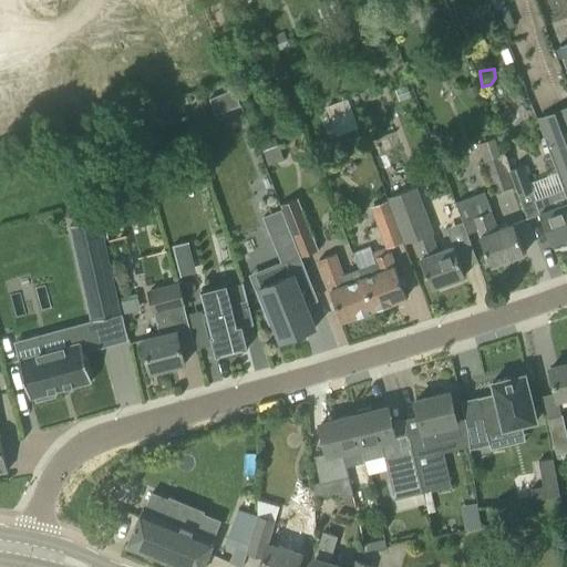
[(232,93),(207,103),(214,120),(239,109),(232,93)]
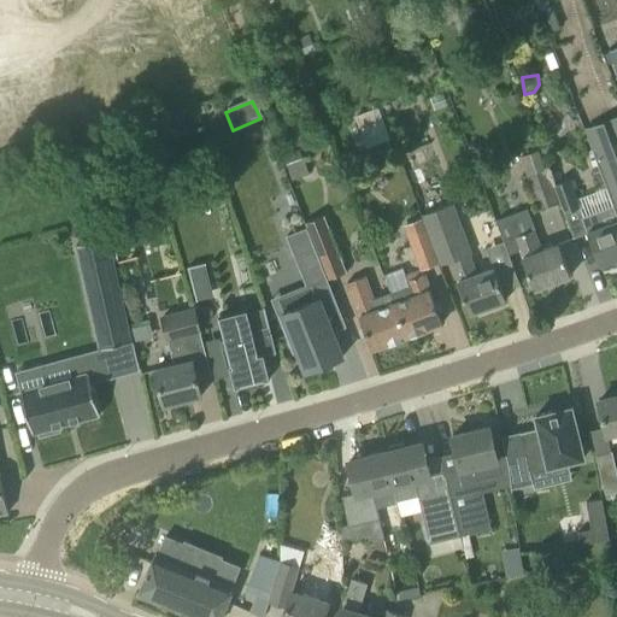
[(353,117),(366,151),(391,142),(377,107),(353,117)]
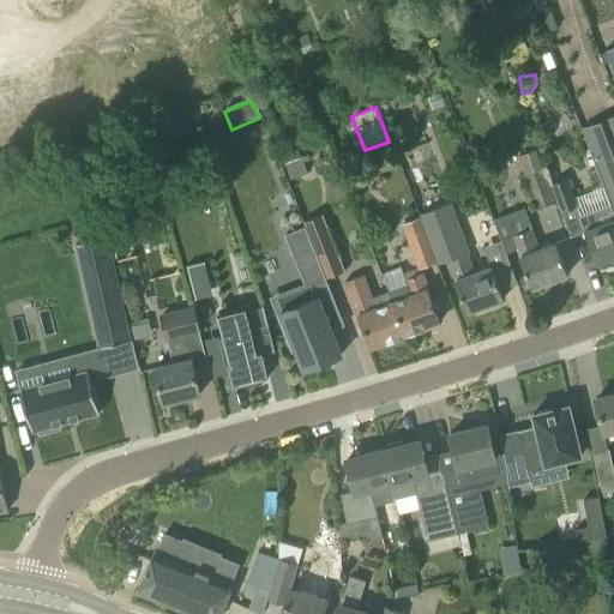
[(535,210),(557,202),(549,185),(551,185),(545,169),(542,170),(523,178),(535,210)]
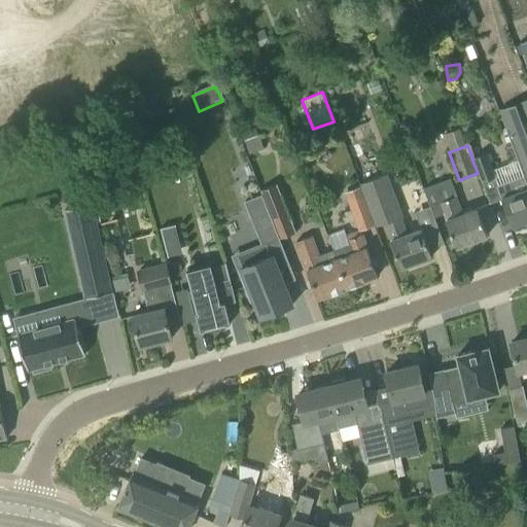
[(471,159),(478,173),(482,182),(495,177),(486,153),(472,159),(471,159)]
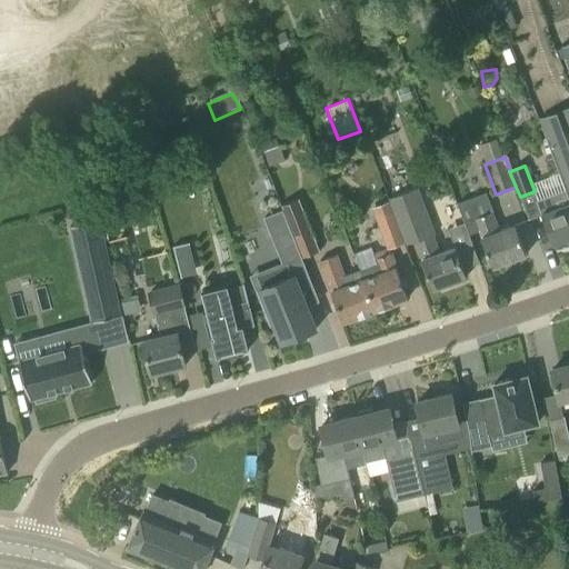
[(389,201),(405,243),(406,245),(416,241),(432,289),(467,277),(455,246),(441,250),(418,188),(388,199),(389,201)]
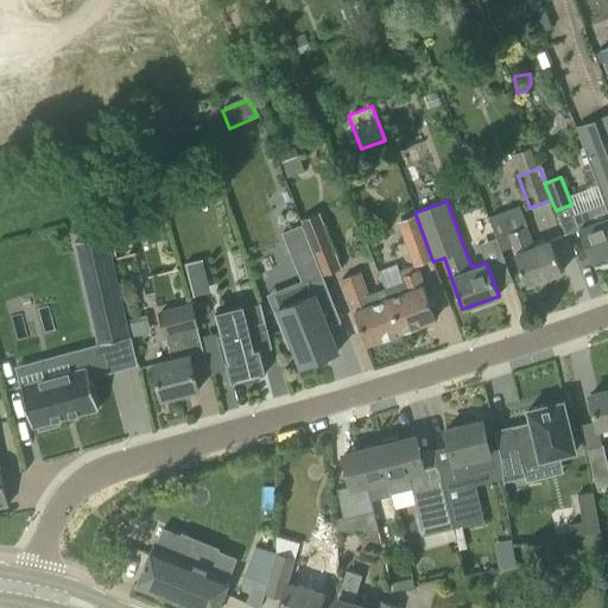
[(607,254),(607,214),(605,203),(572,215),(590,261),(607,254)]
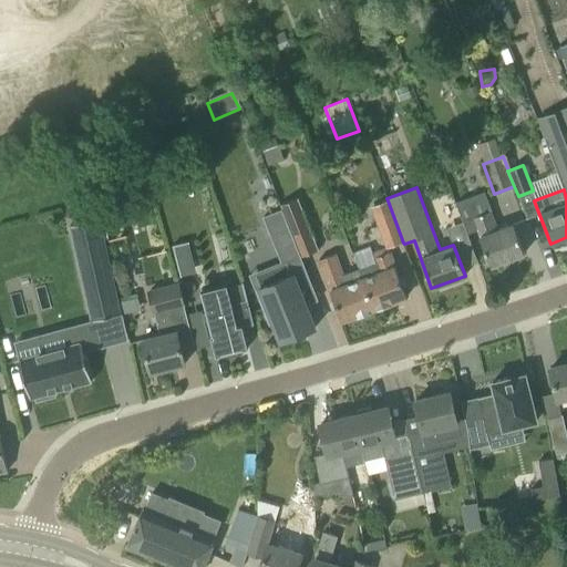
[(477,230),(491,266),(524,254),(513,223),(498,228),(484,192),(455,203),(467,234),(477,230)]
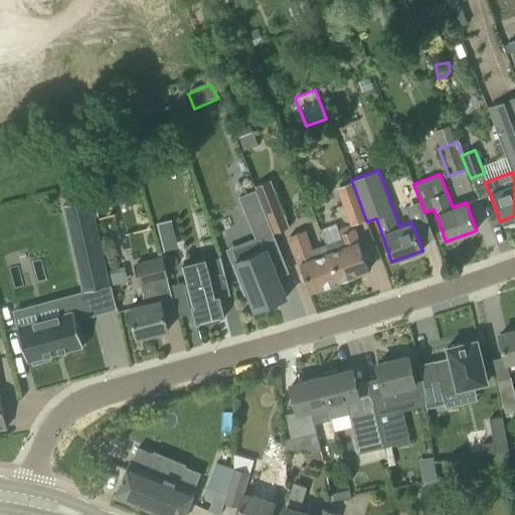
[(280,205),(270,180),(254,186),(259,197),(265,211),(280,205)]
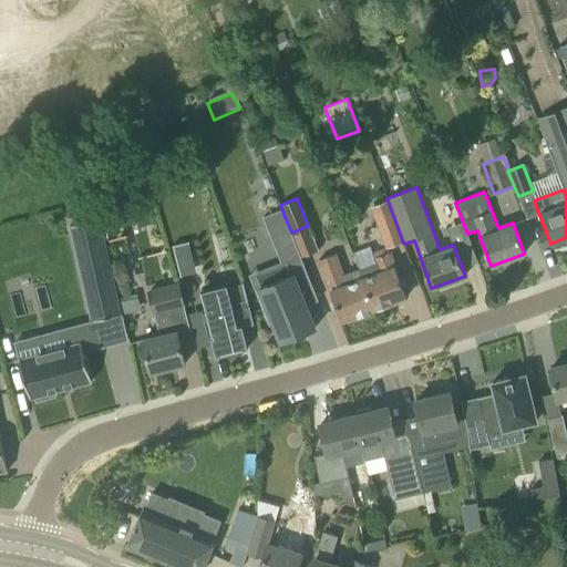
[(385,249),(403,243),(388,200),(370,207),(385,249)]
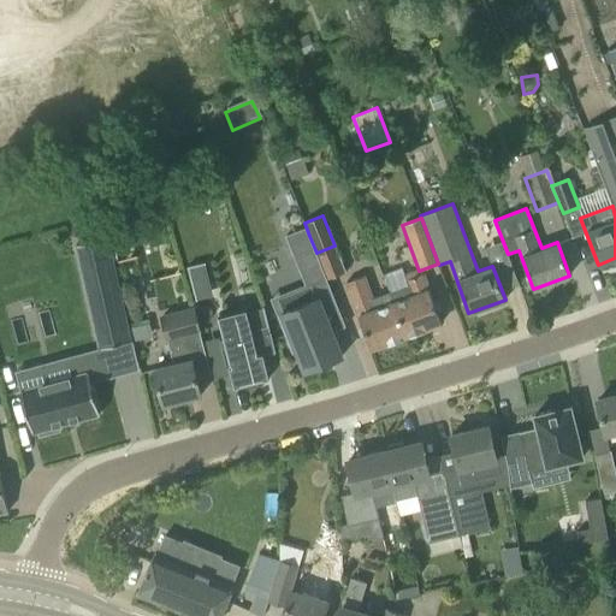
[(76,240),(106,237),(105,223),(75,225),(76,240)]
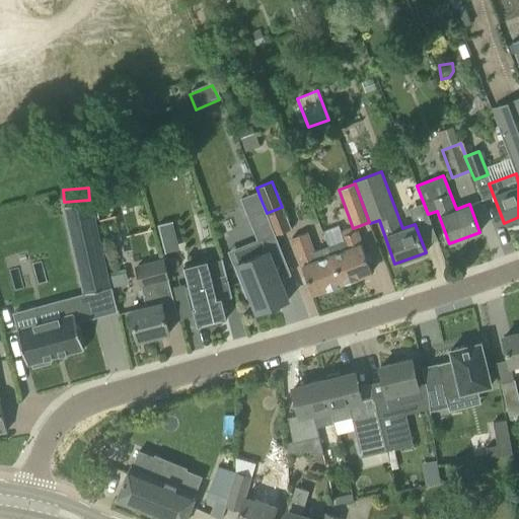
[(267,213),(261,199),(243,206),(258,243),(276,236),(267,213)]
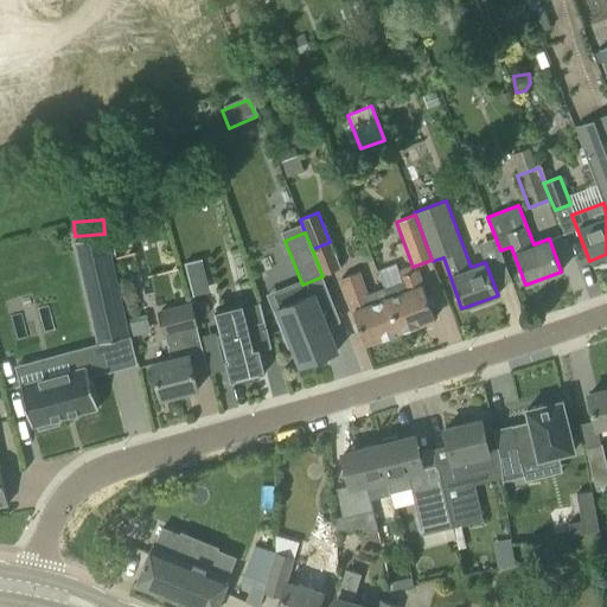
[(75,243),(98,345),(129,338),(106,236),(75,243)]
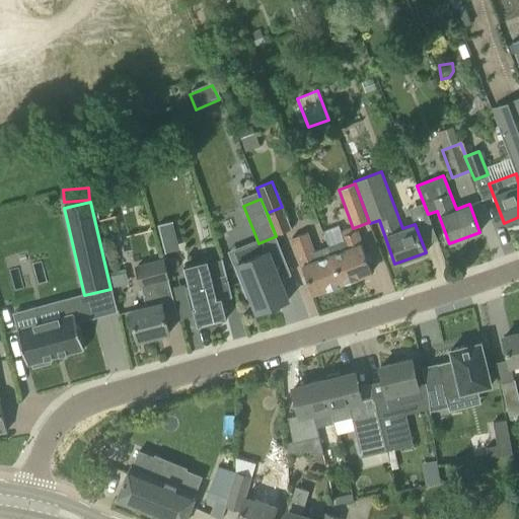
[(177,245),(171,222),(173,222),(172,221),(157,225),(165,253),(166,253),(165,248),(177,245)]
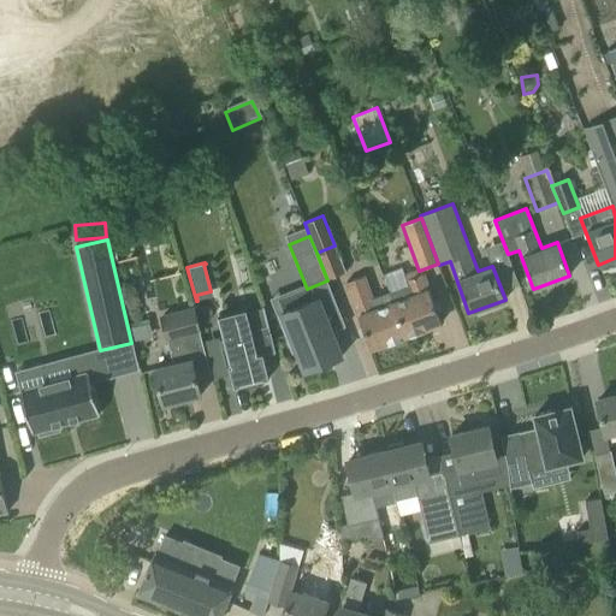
[(383,274),(389,291),(398,319),(404,337),(442,323),(428,289),(430,289),(424,273),(406,280),(401,268),(383,274)]
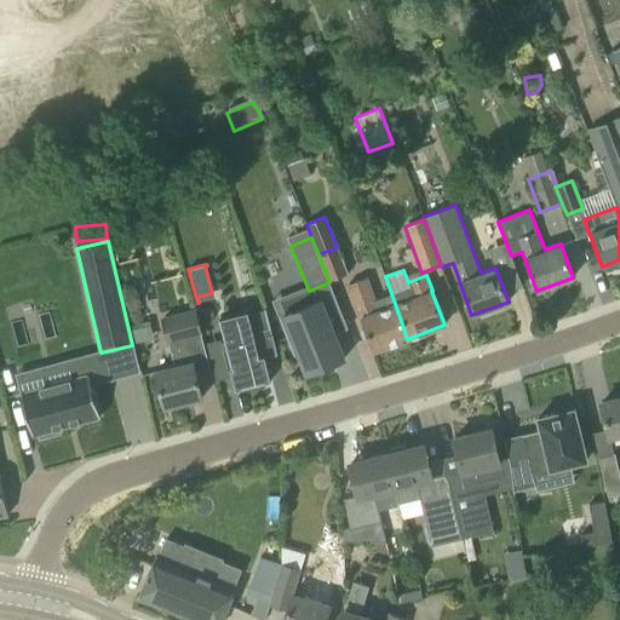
[(401,321),(391,293),(375,299),(367,277),(346,285),(359,319),(361,319),(373,351),(407,339),(401,321)]
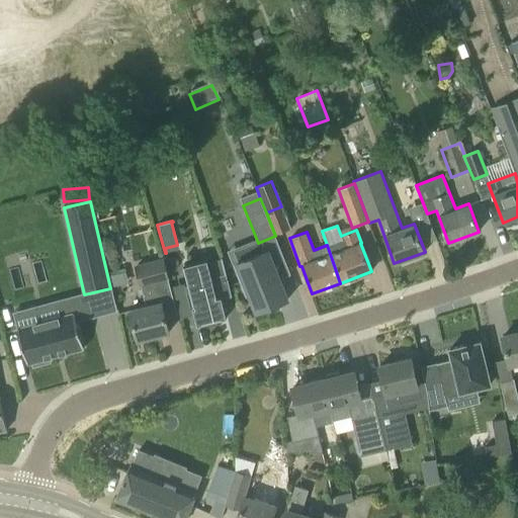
[(287,299),(268,250),(233,264),(246,296),(250,295),(256,312),(287,299)]
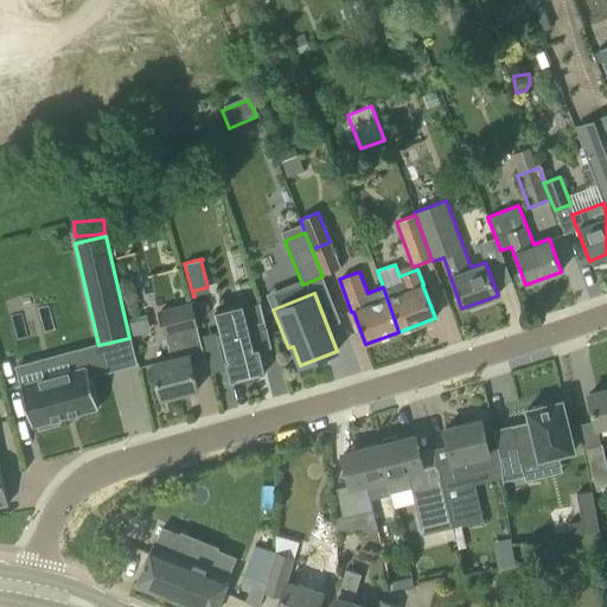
[(198,389),(190,358),(204,355),(191,302),(158,312),(163,336),(165,336),(170,357),(153,362),(161,398),(198,389)]
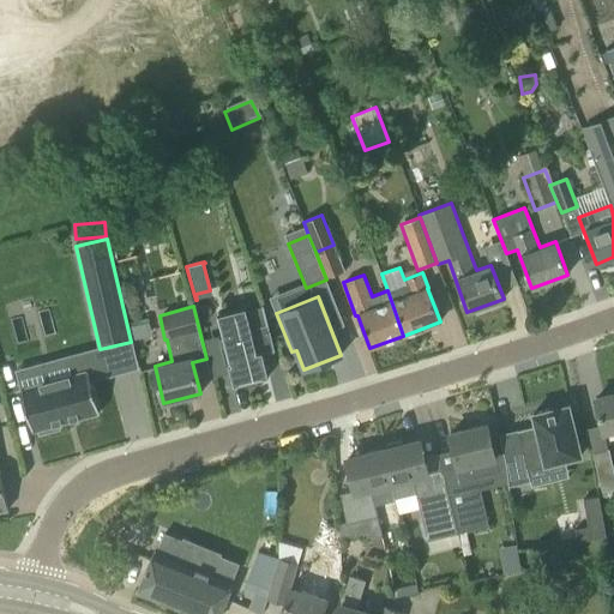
[(275,351),(268,325),(251,329),(246,309),(216,317),(234,385),(269,377),(263,354),(275,351)]
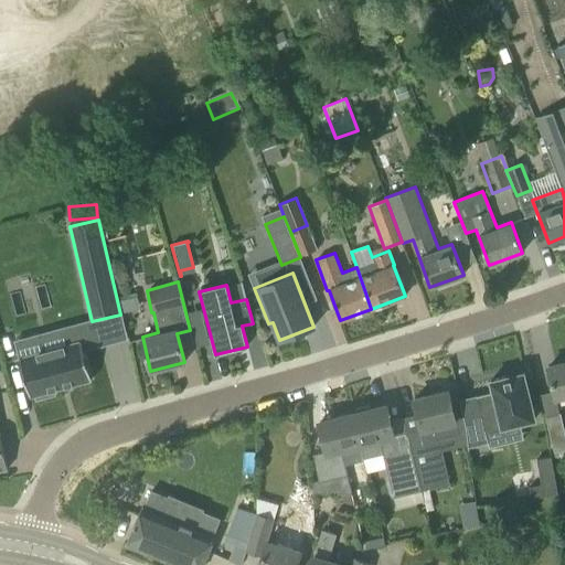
[(19,358),(30,396),(34,395),(35,401),(55,395),(53,390),(92,380),(84,351),(99,347),(94,328),(66,337),(68,344),(19,358)]
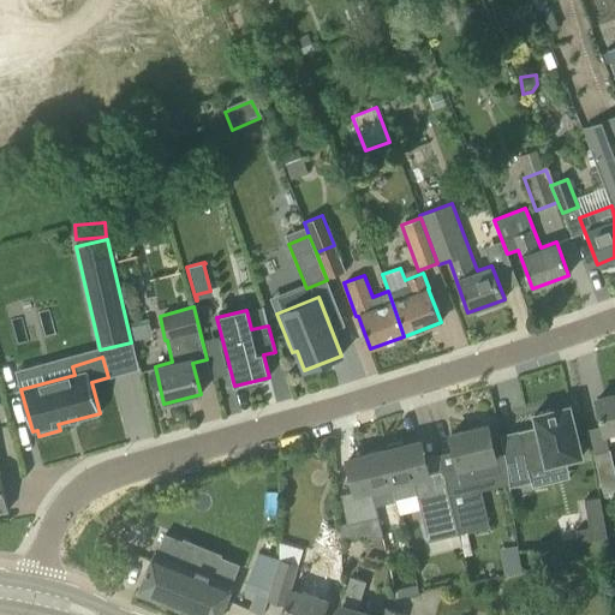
[(614,395),(596,400),(602,423),(605,436),(614,434),(614,395)]
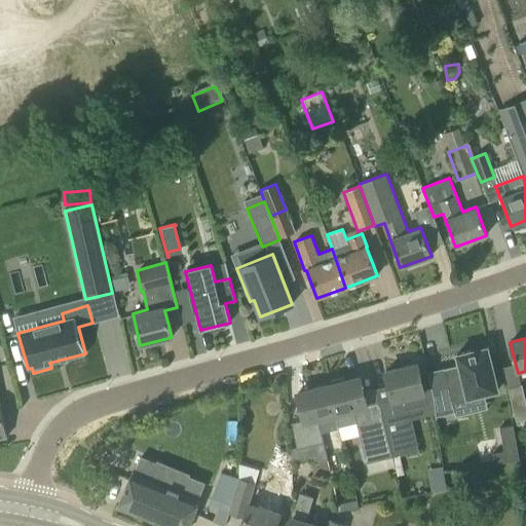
[(459,365),(444,369),(451,402),(497,390),(487,347),(456,354),(459,365)]
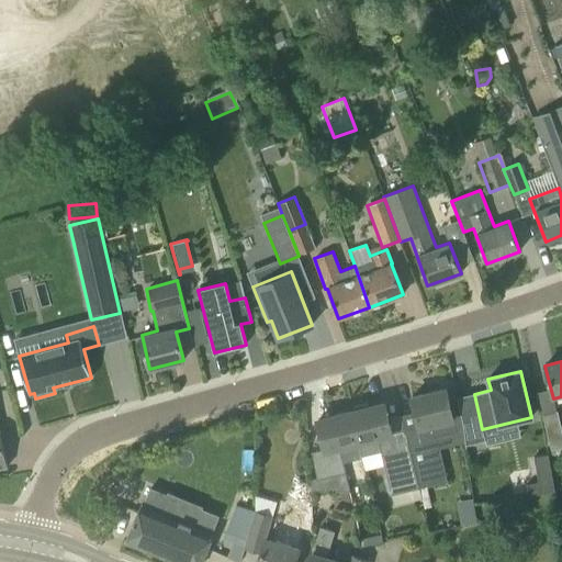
[(418,426),(405,429),(411,456),(418,489),(447,481),(434,426),(453,422),(446,389),(412,397),(418,426)]
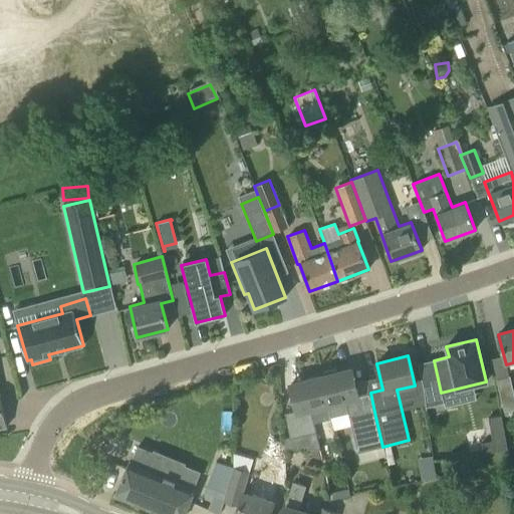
[(434,359),(418,363),(424,389),(426,408),(443,403),(441,393),(434,360),(434,359)]
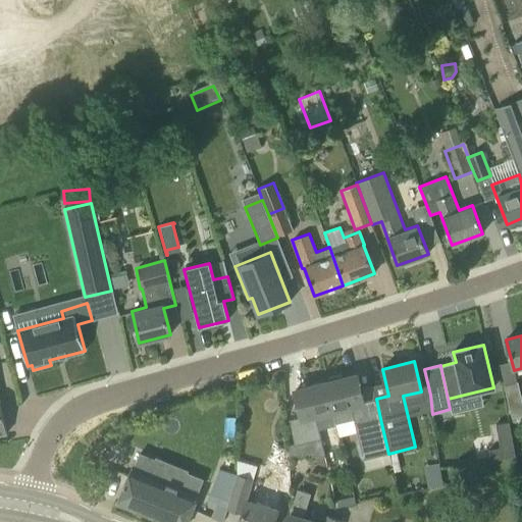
[(328,382),(325,383),(332,413),(335,424),(353,419),(363,460),(388,454),(381,423),(376,399),(363,402),(357,375),(342,379),(341,375),(327,378),(328,382)]
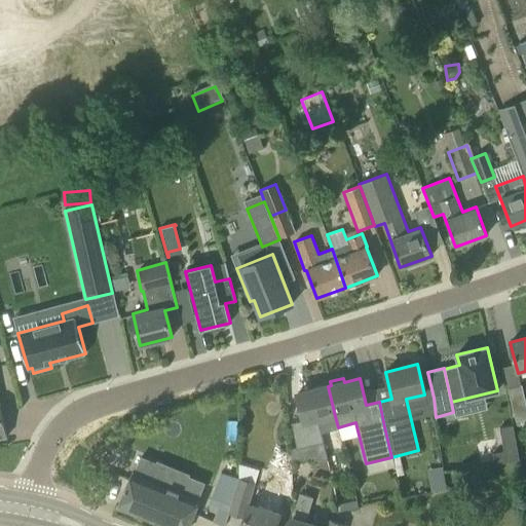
[(508,388),(510,400),(515,421),(525,418),(525,406),(521,385),(508,388)]
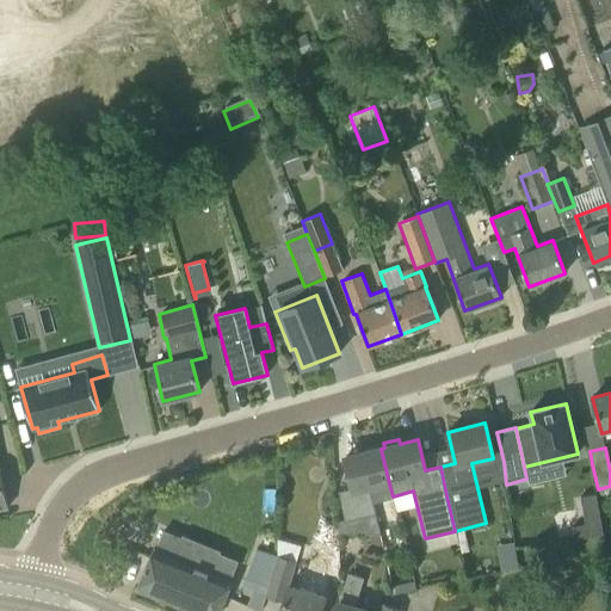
[(369,488),(389,483),(381,449),(345,457),(352,487),(337,492),(344,519),(337,520),(337,534),(380,534),(369,488)]
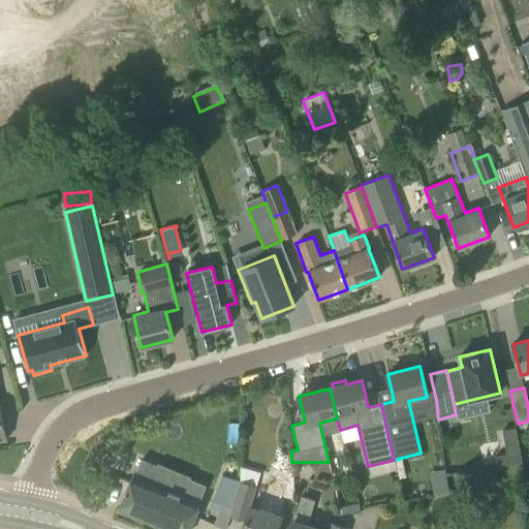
[(494,435),(499,465),(520,462),(516,432),(494,435)]
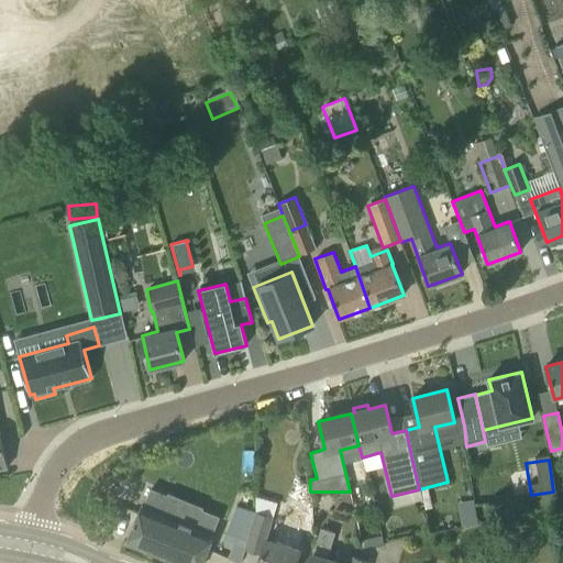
[(456,503),(460,526),(477,523),(473,499),(456,503)]
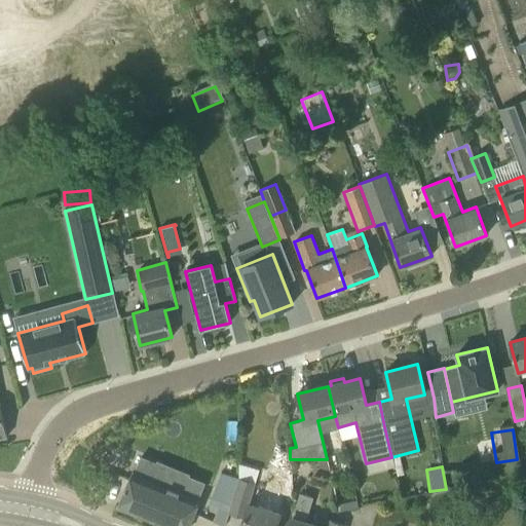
[(148,519),(164,525),(188,525),(199,499),(182,492),(152,480),(133,472),(118,506),(148,519)]
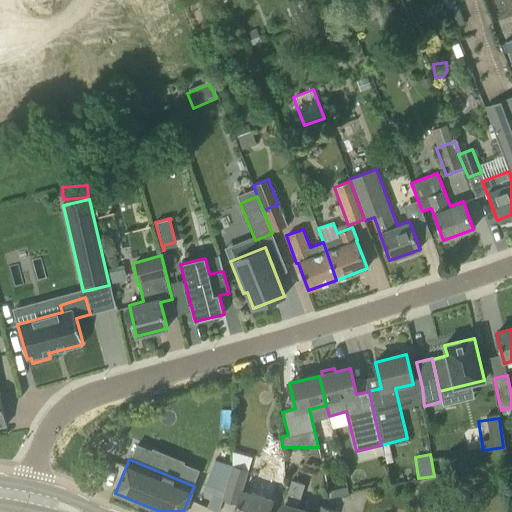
[(234,511),(268,511),(282,466),(265,461),(254,493),(242,489),(248,470),(232,465),(222,499),(237,504),(234,511)]
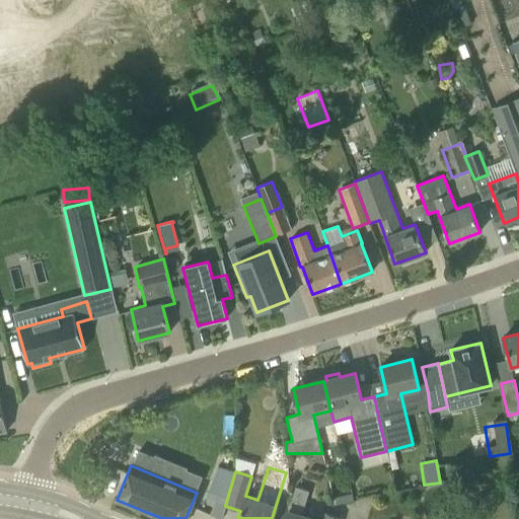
[(288,509),(284,518),(316,518),(317,518),(302,513),(308,492),(295,487),(288,509)]
